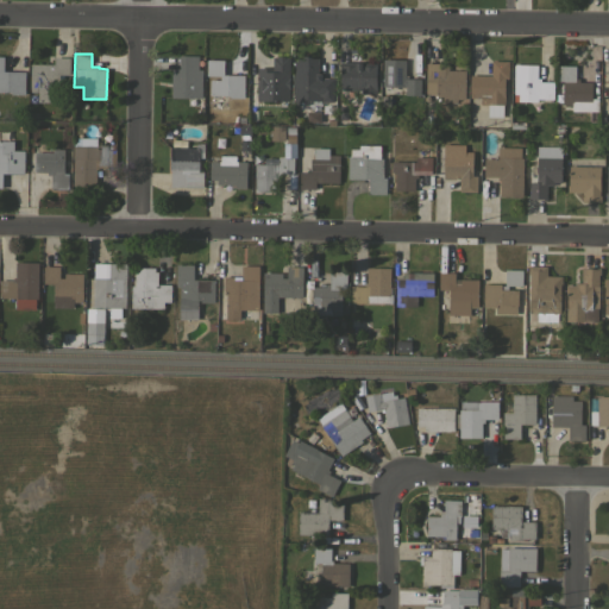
[(171,68),(179,69),(179,55),(198,56),(198,69),(201,69),(201,98),(171,98),(171,68)]
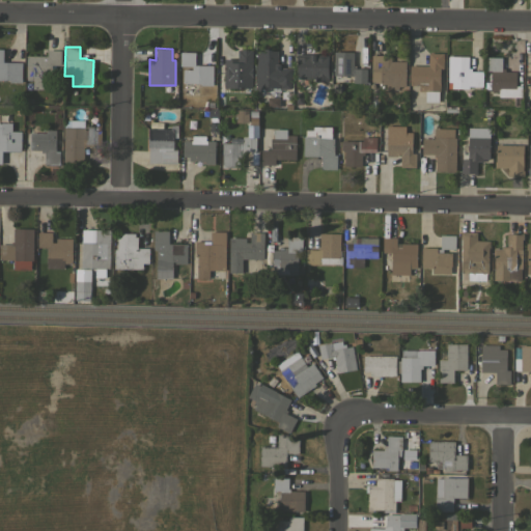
[(256,51),(263,51),(263,48),(270,48),(270,50),(277,50),(277,65),(279,65),(278,67),(291,67),(290,83),(289,83),(289,87),(270,87),(270,91),(255,90),(256,51)]
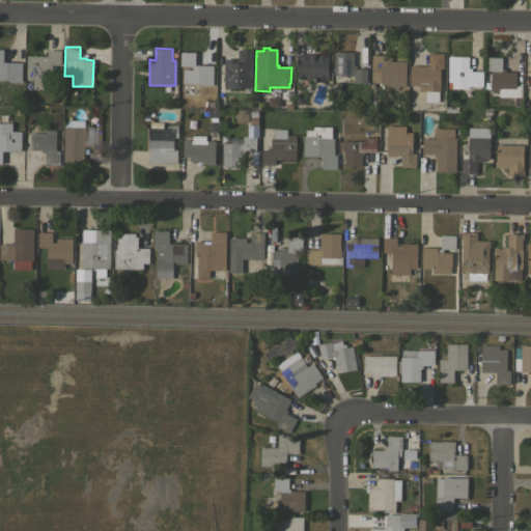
[(0,49),(3,49),(3,61),(22,62),(21,82),(8,82),(8,80),(0,80),(0,49)]
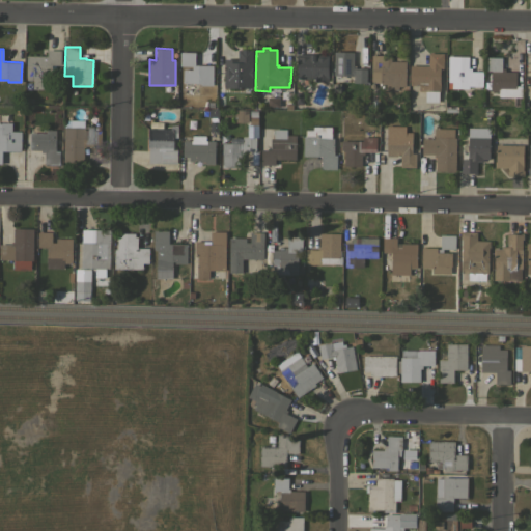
[(251,88),(223,87),(224,59),(238,59),(238,50),(242,50),(242,49),(248,49),(248,50),(252,50),(251,88)]
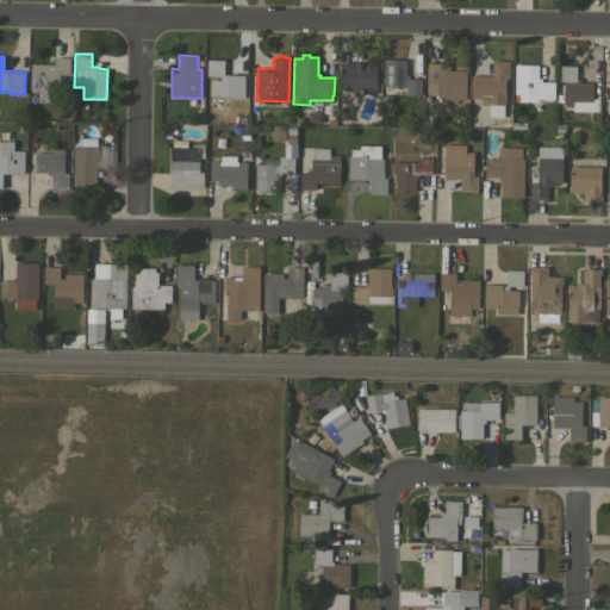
[(60,88),(56,88),(56,103),(37,103),(38,92),(30,92),(30,63),(54,64),(54,57),(70,57),(69,75),(60,75),(60,82),(60,88)]
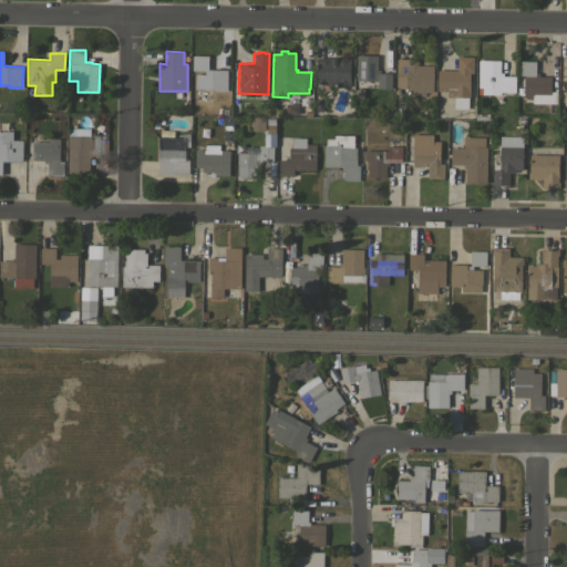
[(357,54),(378,54),(378,69),(380,70),(380,72),(392,72),(391,89),(377,89),(377,88),(356,86),(356,80),(357,54)]
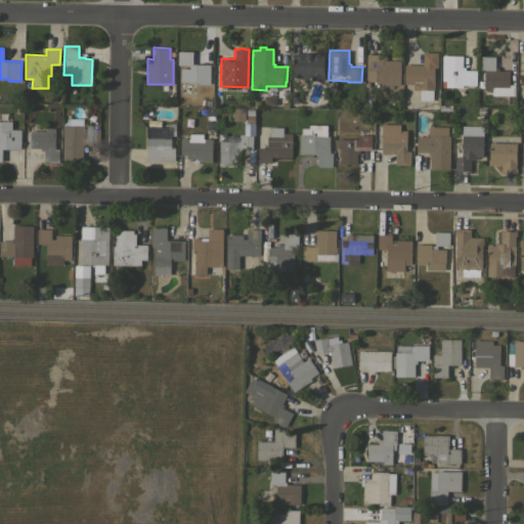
[(210,64),(210,84),(198,84),(198,82),(195,82),(194,94),(181,93),(181,82),(179,82),(180,69),(189,69),(189,66),(177,64),(177,55),(178,55),(178,51),(192,51),(192,63),(210,64)]
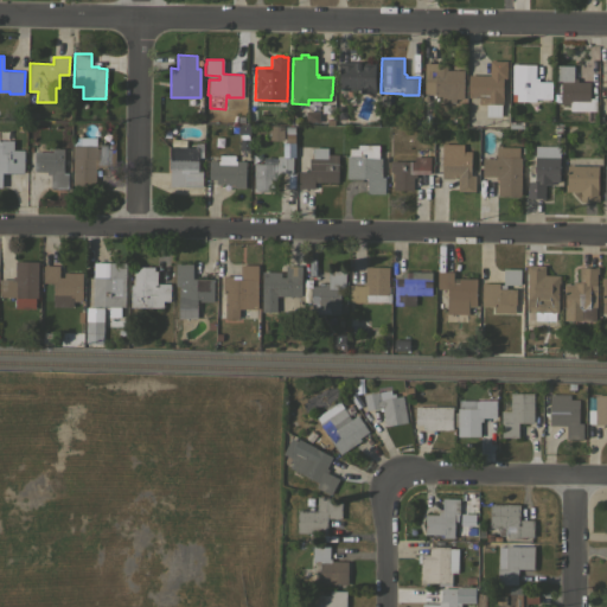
[(490,75),(490,61),(506,61),(506,78),(503,78),(503,104),(500,104),(499,115),(484,115),(485,97),(468,97),(468,75),(490,75)]
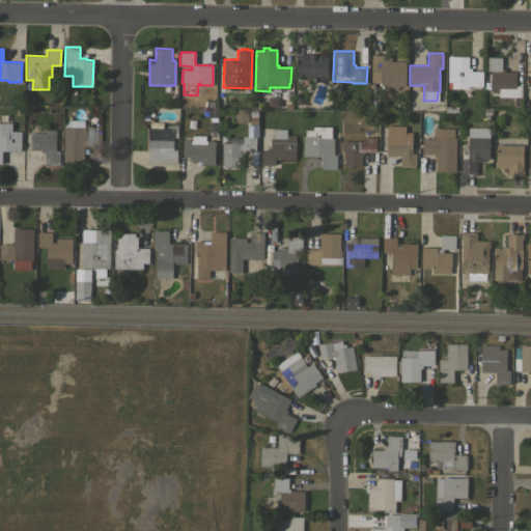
[(328,55),(327,81),(314,81),(314,78),(296,78),(297,54),(328,55)]
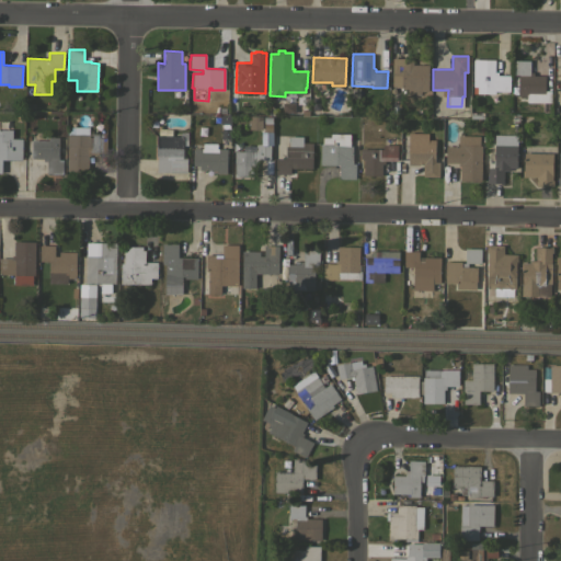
[(419,93),(402,93),(402,86),(393,86),(393,73),(392,73),(392,58),(411,58),(411,65),(428,65),(428,91),(421,91),(421,92),(419,93)]
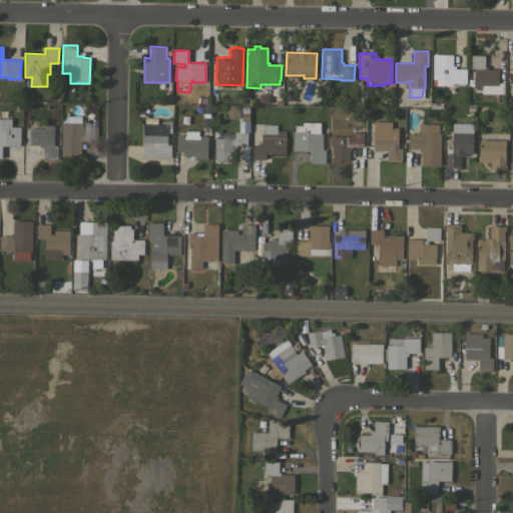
[(432,78),(433,54),(452,54),(452,65),(455,65),(455,68),(466,68),(466,83),(453,83),(453,86),(436,85),(436,78),(432,78)]
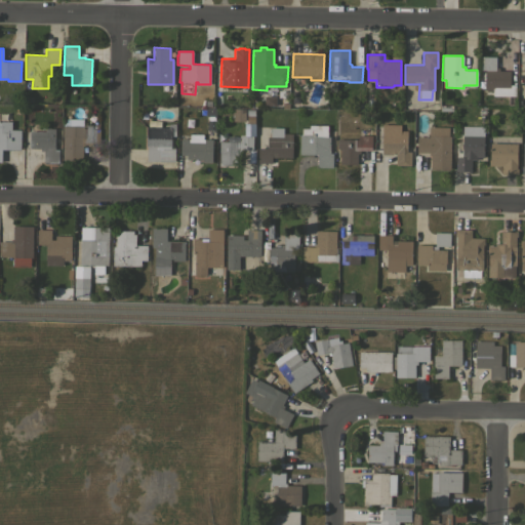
[(510,94),(492,93),(492,90),(484,90),(485,70),(481,70),(481,56),(495,56),(495,67),(499,67),(498,70),(510,70),(510,94)]
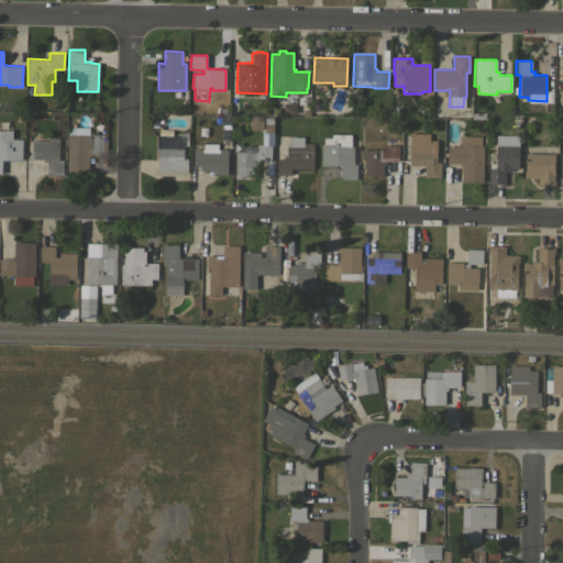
[(392,113),(393,94),(401,94),(401,114),(392,113)]
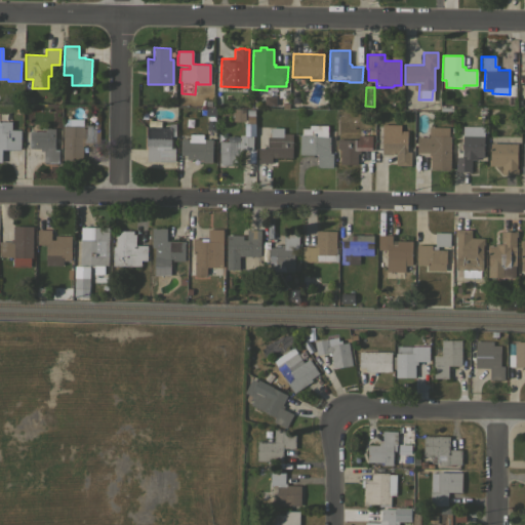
[(264,94),(274,94),(274,105),(263,105),(264,94)]
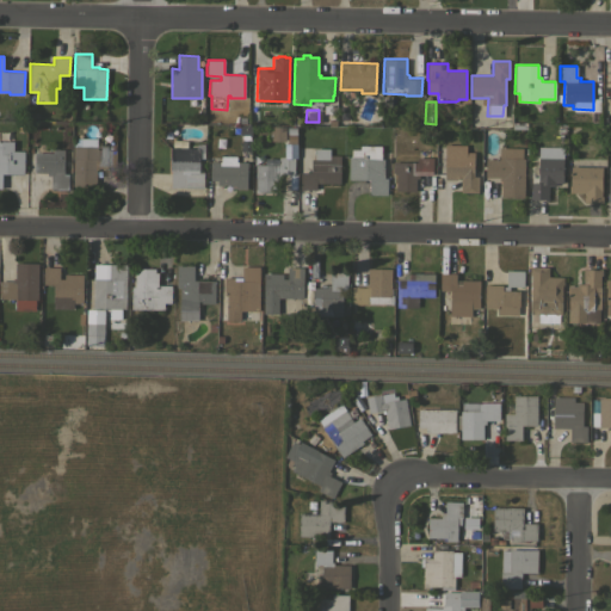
[(238,124),(250,124),(248,134),(238,134),(238,124)]
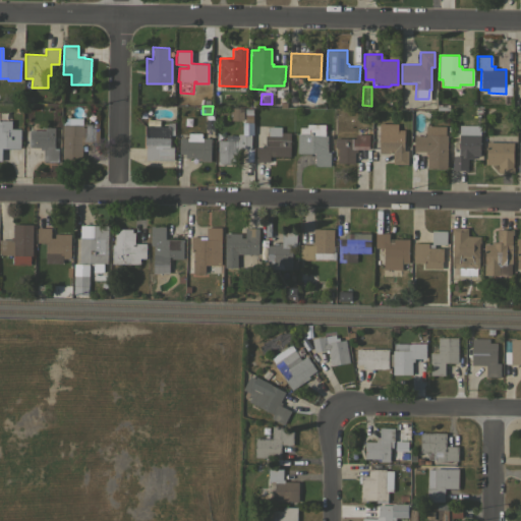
[(62,125),(64,125),(64,117),(82,118),(82,123),(92,123),(92,128),(93,128),(93,122),(98,122),(98,127),(99,127),(99,141),(91,141),(91,142),(83,142),(83,145),(81,145),(81,159),(62,159),(62,125)]
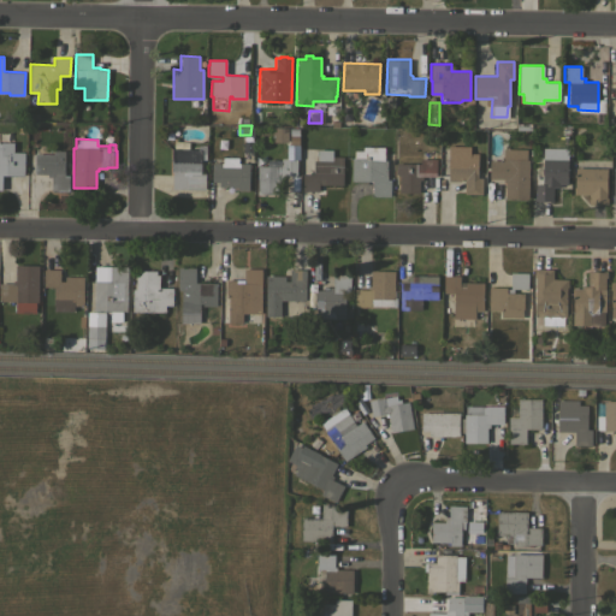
[(0,142),(13,142),(13,152),(24,152),(23,176),(1,176),(1,190),(0,190),(0,142)]
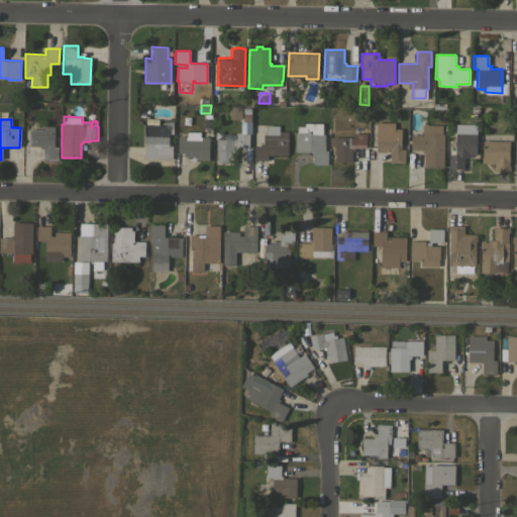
[(166,125),(166,121),(173,121),(173,134),(168,133),(168,145),(172,145),(172,159),(144,159),(144,143),(143,143),(143,124),(166,125)]
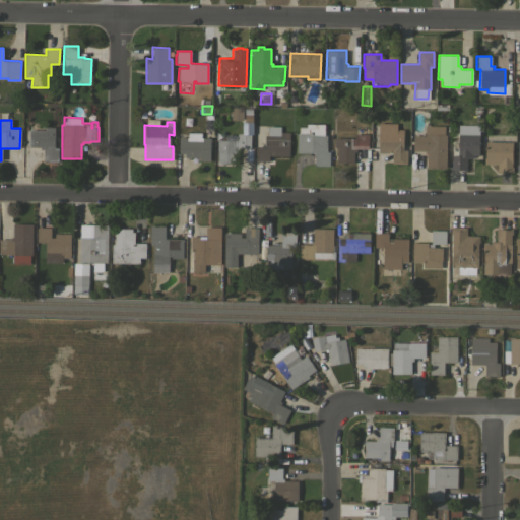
[(29,130),(30,130),(30,123),(41,123),(41,130),(45,130),(45,127),(55,127),(54,147),(58,147),(58,161),(43,160),(44,149),(40,149),(40,147),(29,147),(29,130)]
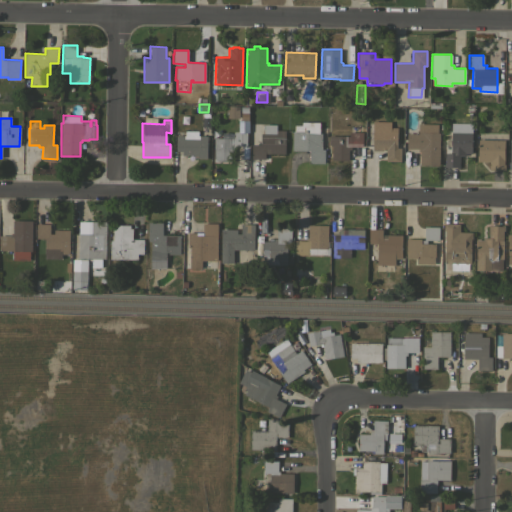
[(372,150),(373,121),(390,121),(390,127),(397,127),(397,148),(401,148),(400,161),(386,161),(386,150),(372,150)]
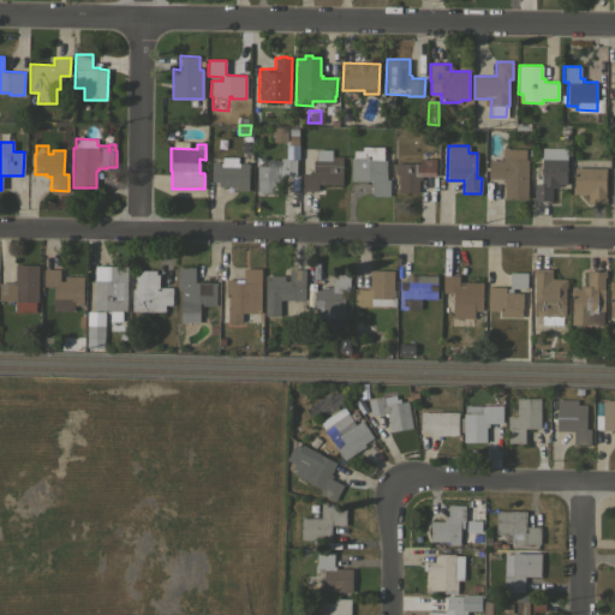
[(386,179),(389,179),(389,196),(372,196),(372,180),(350,180),(351,157),(353,157),(353,150),(362,150),(362,147),(383,147),(383,160),(386,160),(386,179)]
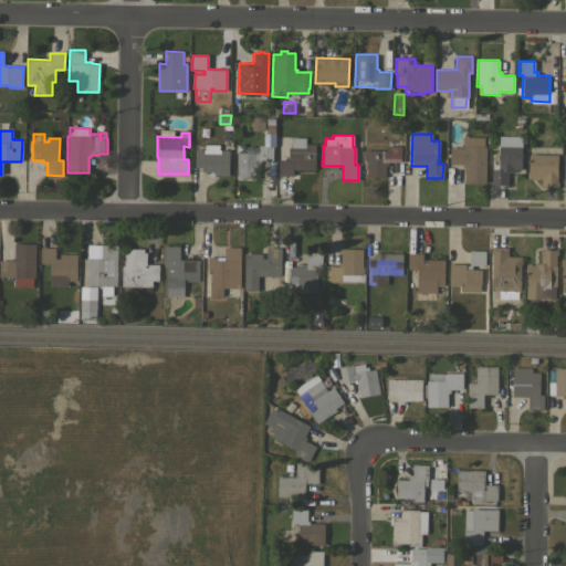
[(485,182),(464,181),(464,167),(462,167),(462,164),(450,164),(450,147),(461,147),(462,136),(484,136),(484,146),(485,146),(485,182)]
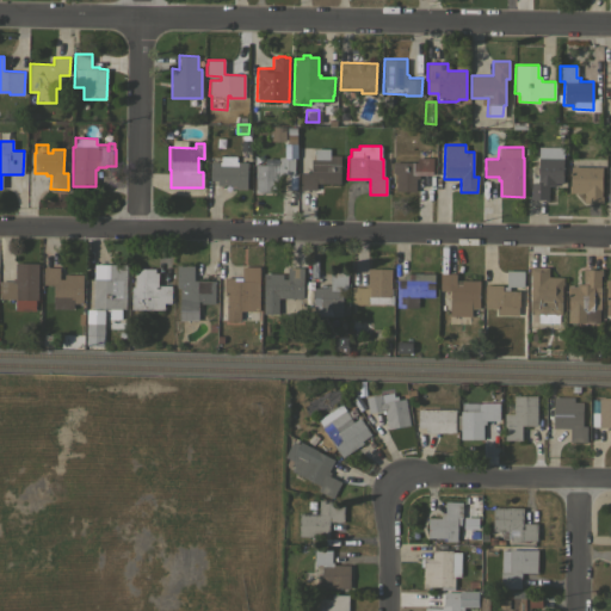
[(563,147),(563,183),(555,183),(555,186),(548,186),(548,201),(544,201),(544,199),(534,199),(534,201),(530,201),(530,193),(531,193),(531,183),(538,183),(538,147),(563,147)]
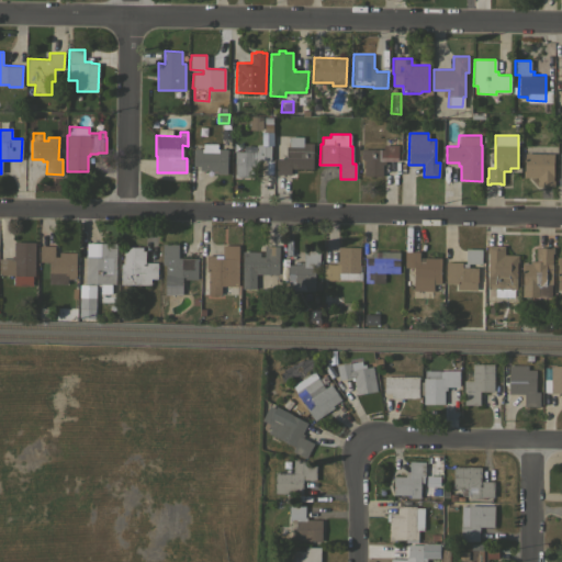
[(312,169),(291,168),(291,175),(276,173),(277,158),(285,158),(285,146),(289,146),(290,136),(303,136),(303,143),(313,143),(312,169)]
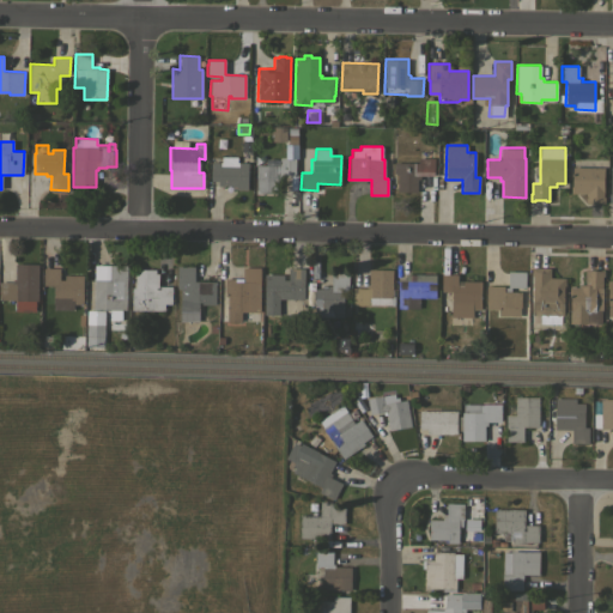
[(219,162),(219,157),(238,158),(238,162),(248,162),(248,164),(249,164),(249,170),(248,170),(247,189),(231,189),(231,186),(218,186),(218,181),(211,181),(211,162),(219,162)]
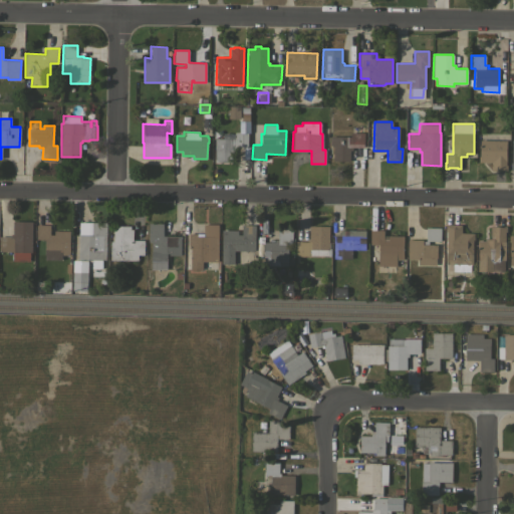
[(214,162),(214,139),(234,139),(234,132),(247,132),(247,147),(235,147),(235,148),(234,148),(234,162),(214,162)]
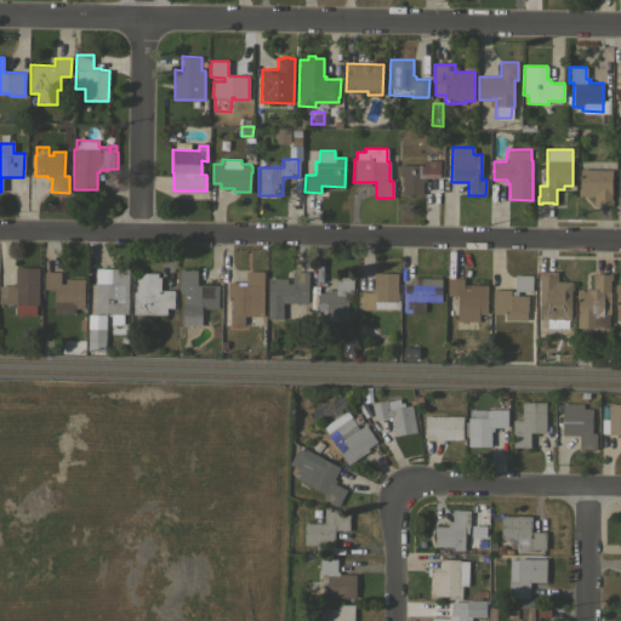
[(423,165),(423,159),(439,160),(439,178),(422,177),(422,194),(402,194),(403,176),(398,176),(399,164),(423,165)]
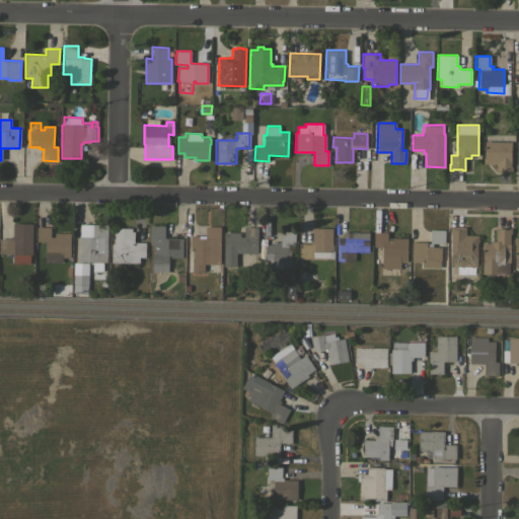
[(511,142),(511,166),(512,166),(512,172),(496,172),(497,163),(485,163),(485,141),(511,142)]
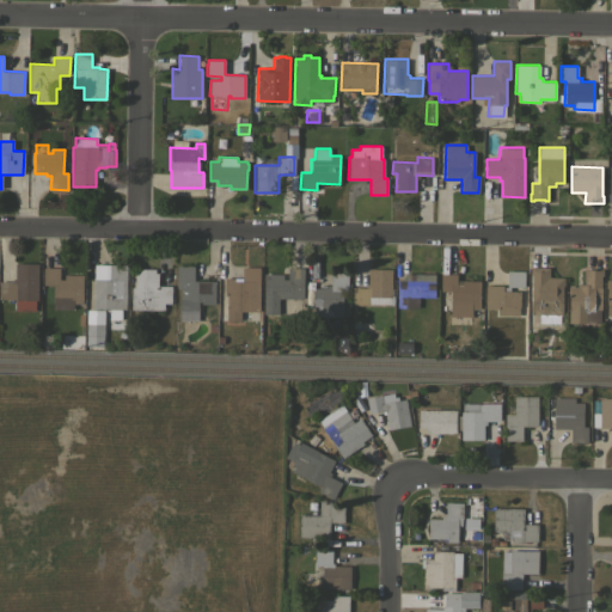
[(37,300),(35,300),(35,311),(14,310),(14,299),(0,299),(0,281),(13,282),(13,279),(16,279),(16,263),(38,263),(38,291),(37,300)]
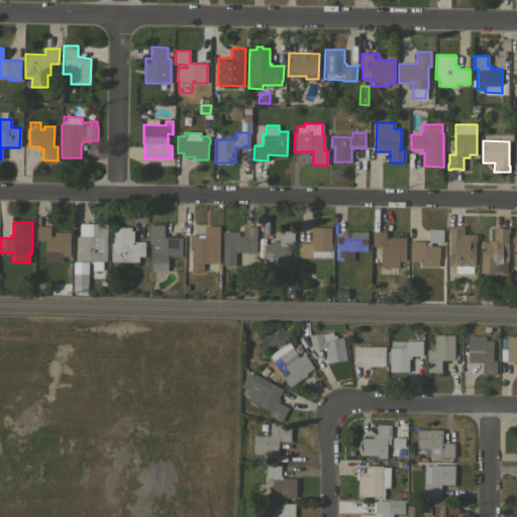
[(79,223),(107,223),(106,239),(109,239),(109,244),(106,244),(106,262),(79,262),(79,223)]
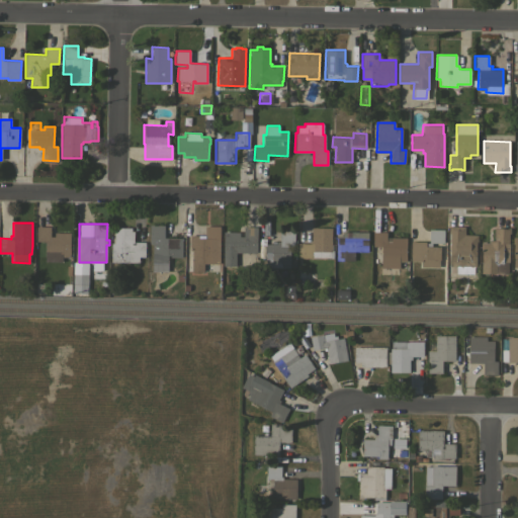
[(149,225),(164,225),(164,237),(182,237),(182,257),(170,257),(170,255),(168,255),(168,271),(152,272),(152,244),(149,244),(149,225)]
